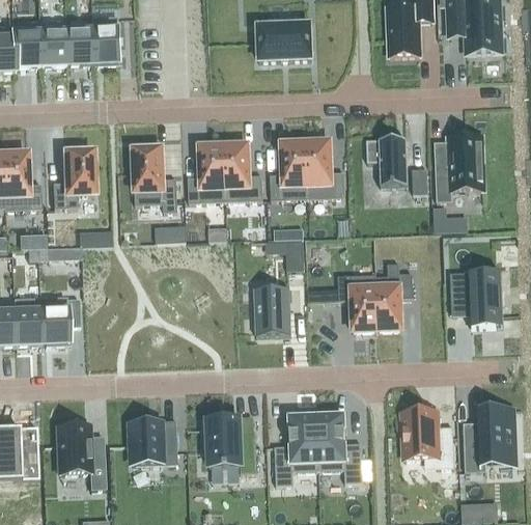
[(406,0),(406,5),(387,6),(389,56),(419,55),(417,21),(431,20),(430,0),(406,0)]
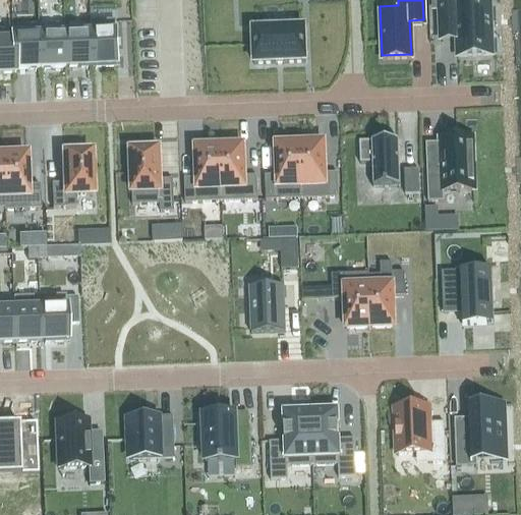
[(432,0),(432,1),(438,1),(440,35),(456,34),(456,52),(490,51),(488,0),(432,0)]
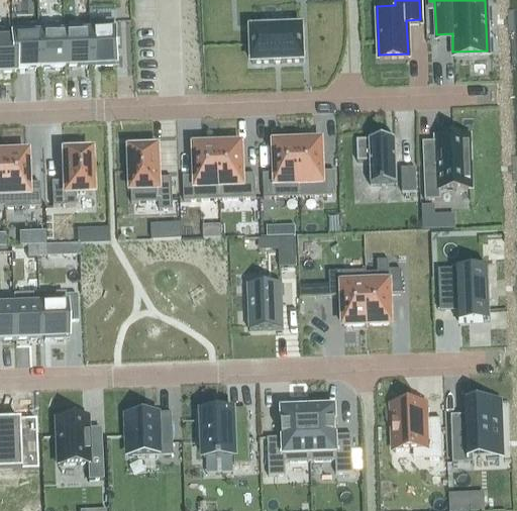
[(89,28),(90,61),(115,60),(114,17),(88,18),(89,28)]
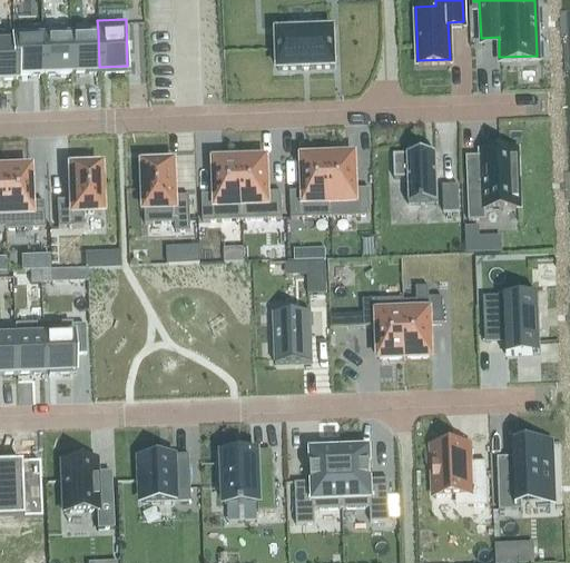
[(332,26),(275,27),(277,65),(333,63),(332,26)]
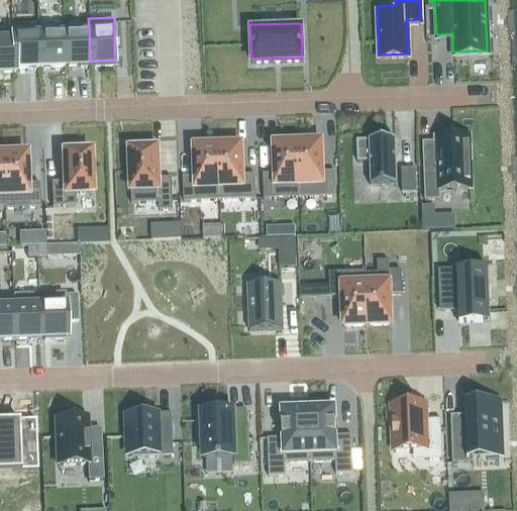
[(90,61),(89,28),(64,29),(65,62),(90,61)]
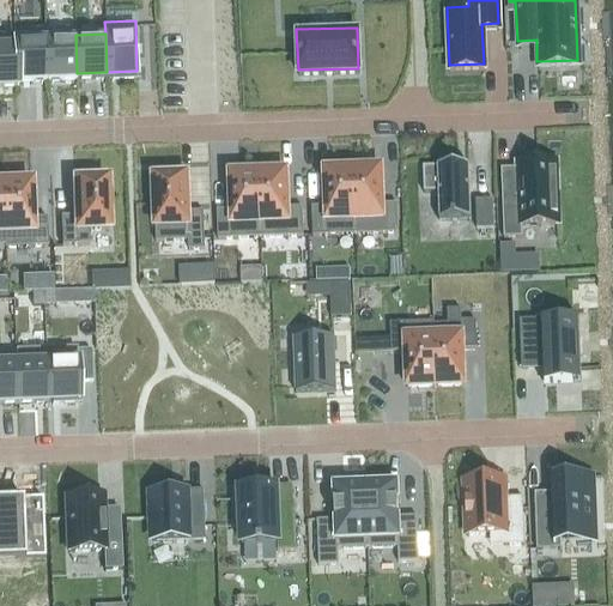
[(16,76),(17,76),(47,74),(46,35),(13,36),(13,42),(14,42),(16,76)]
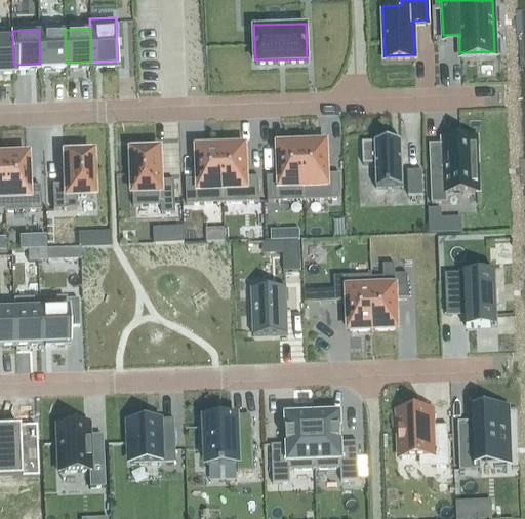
[(39,30),(40,64),(66,63),(65,30),(39,30)]
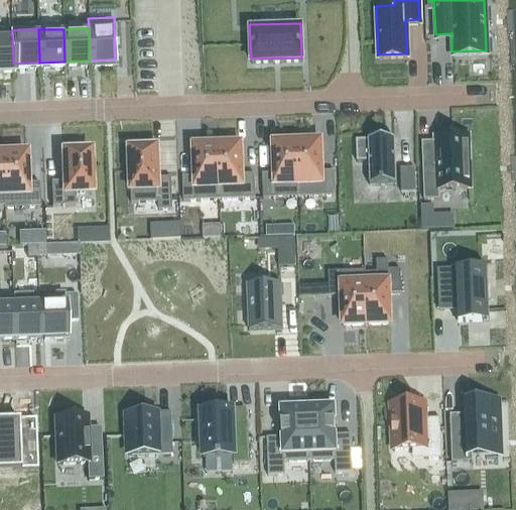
[(12,35),(11,35),(0,34),(0,68),(14,68),(14,64),(13,64),(12,35)]
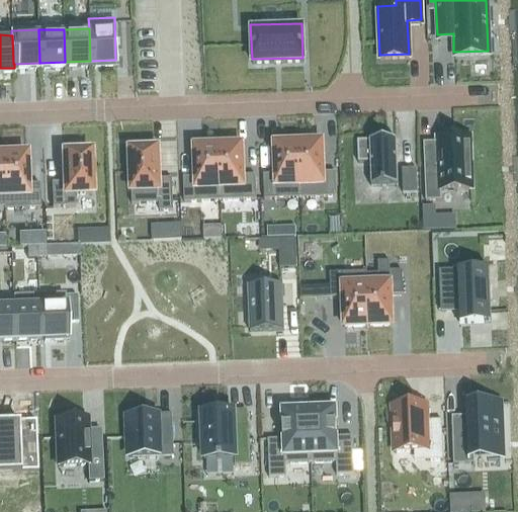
[(423,144),(425,196),(440,196),(440,186),(470,184),(468,132),(436,134),(437,144),(423,144)]
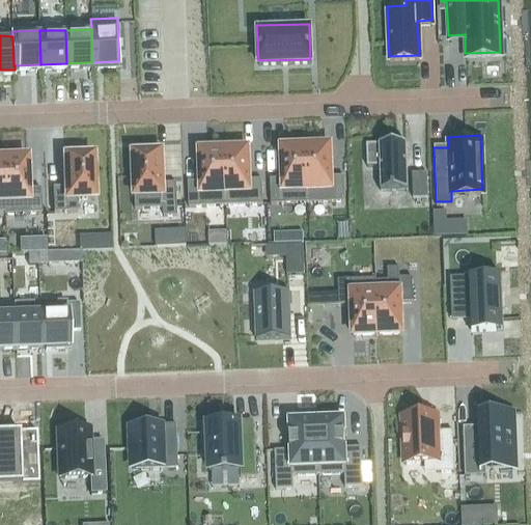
[(406,138),(365,140),(366,162),(379,162),(380,187),(407,186),(406,138)]
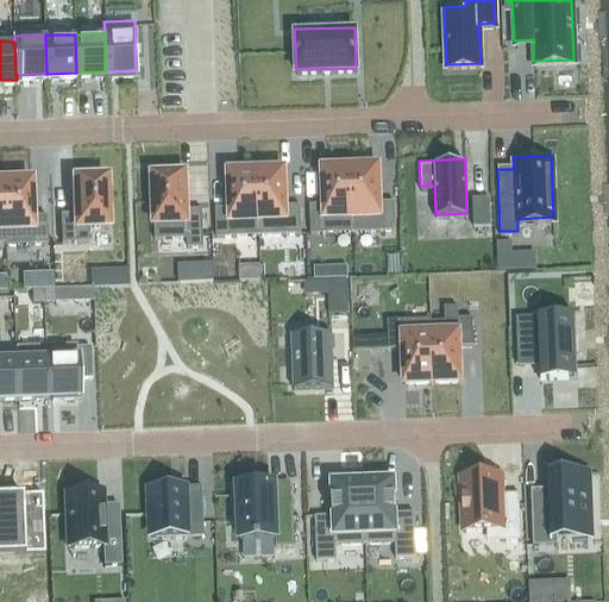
[(259,167),(255,167),(257,231),(286,230),(300,230),(299,201),(284,201),(283,165),(280,165),(278,161),(258,161),(259,167)]
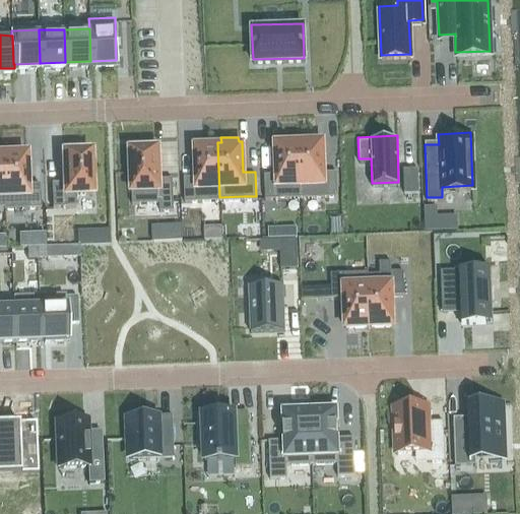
[(322,138),(299,139),(301,194),(324,193),(336,193),(335,169),(323,169),(322,138)]
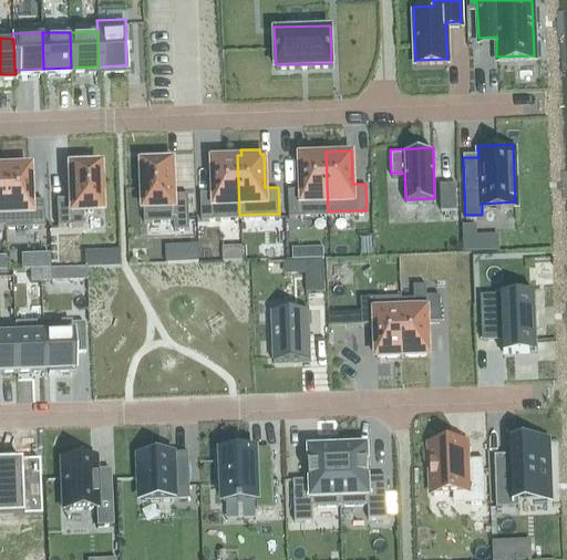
[(300,186),(287,187),(288,214),(301,213),(328,211),(326,152),(299,153),(300,186)]
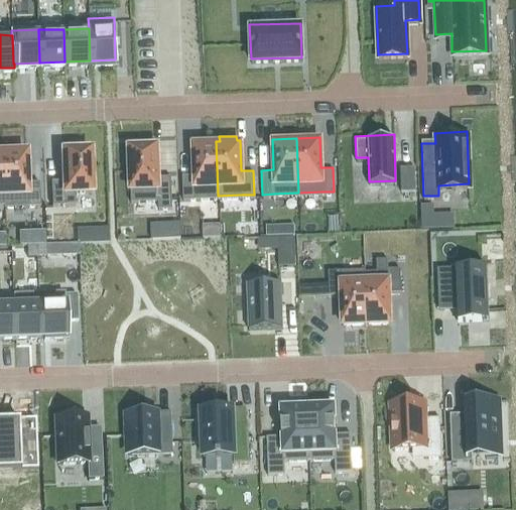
[(133,144),(128,144),(130,199),(156,198),(157,206),(171,206),(169,173),(157,173),(156,143),(149,143),(149,139),(132,139),(133,144)]
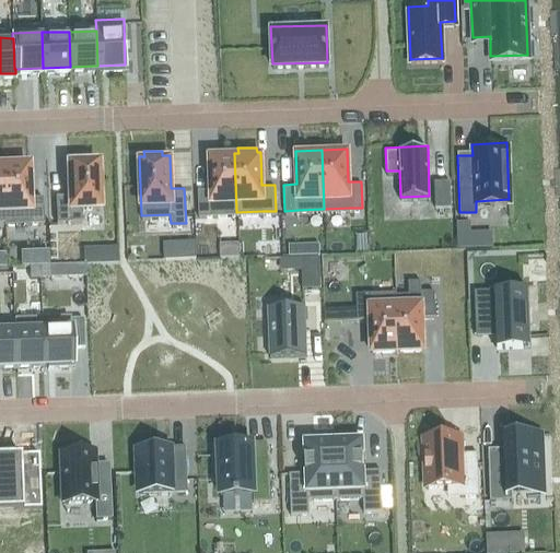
[(68,192),(55,192),(56,219),(70,219),(80,218),(80,204),(98,203),(97,159),(92,159),(92,153),(73,154),(73,159),(67,160),(68,192)]
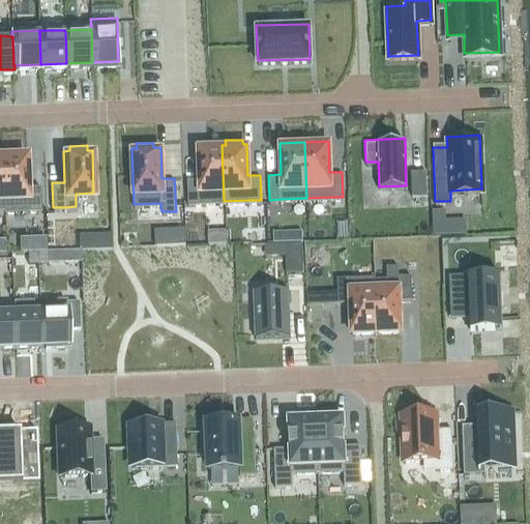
[(199,177),(186,177),(187,202),(200,202),(224,201),(222,145),(198,146),(199,177)]
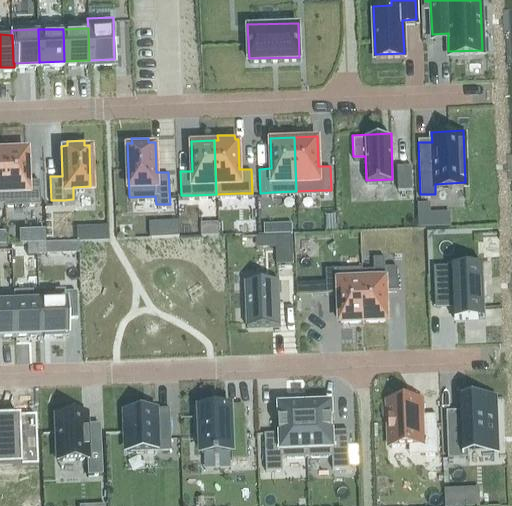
[(25,147),(1,148),(3,190),(3,199),(3,202),(27,201),(39,201),(38,177),(26,177),(25,147)]
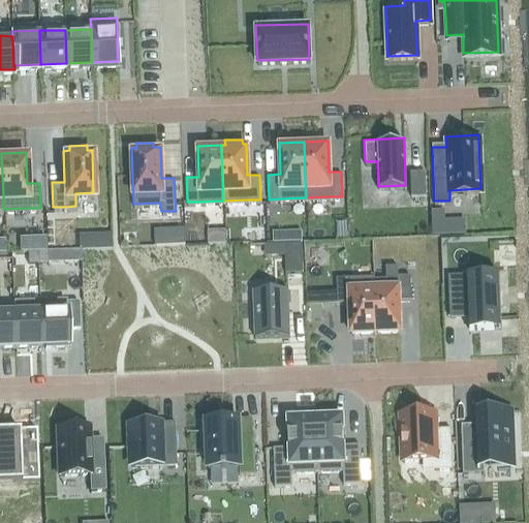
[(424,167),(409,168),(410,193),(425,192),(424,167)]
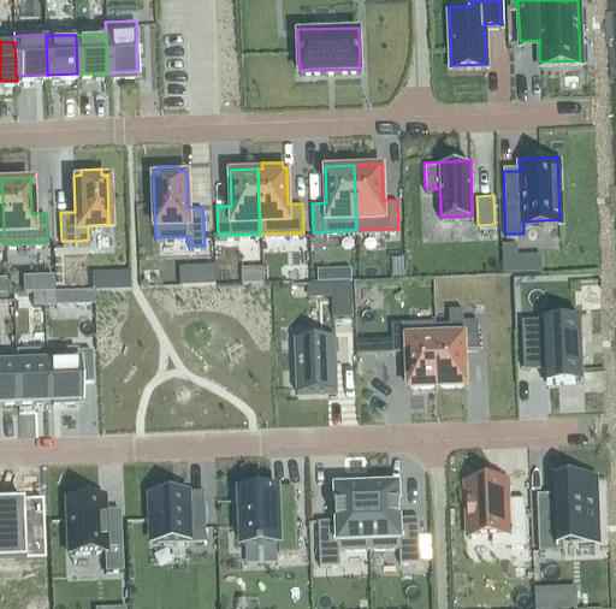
[(519,270),(517,252),(517,240),(503,241),(504,270),(519,270)]
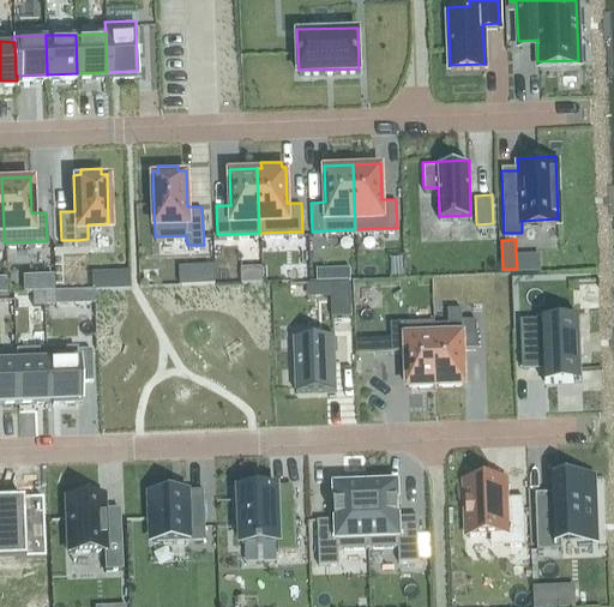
[(307,260),(293,262),(293,276),(307,276),(307,260)]
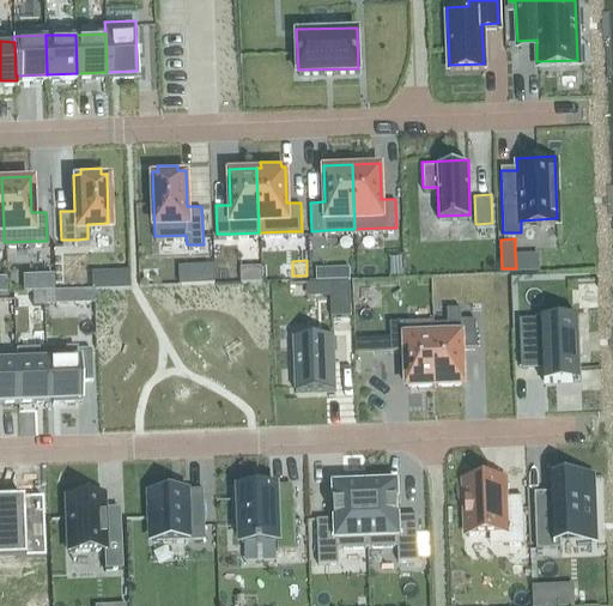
[(213,261),(202,261),(204,279),(213,278),(213,261)]
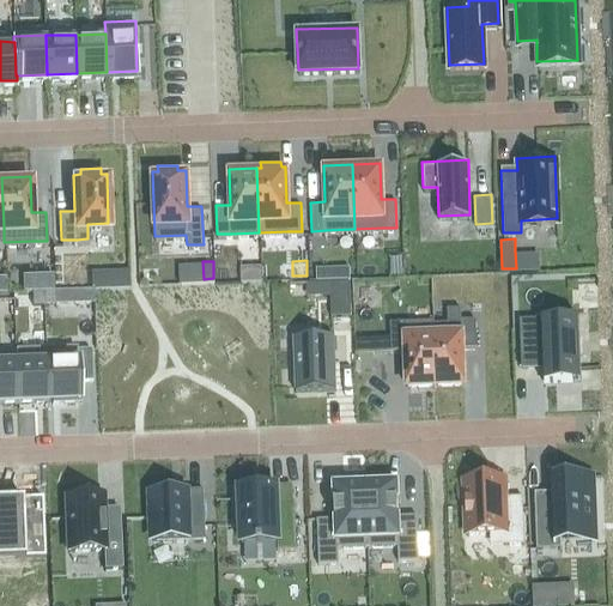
[(260,261),(240,262),(241,278),(260,277),(260,261)]
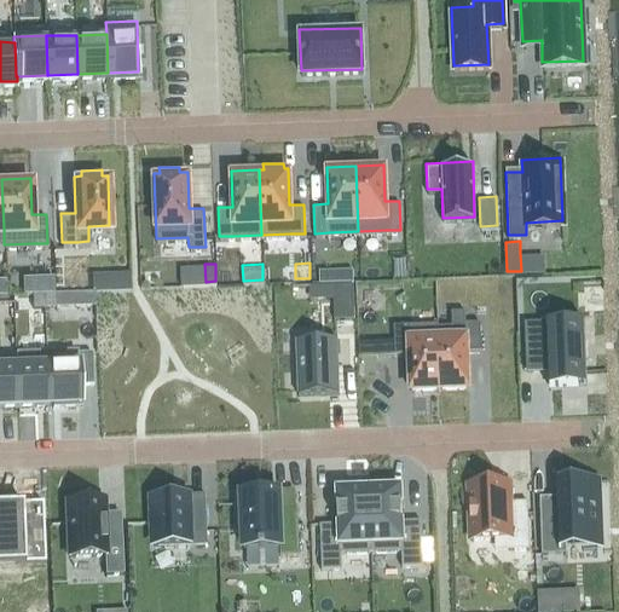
[(352,278),(352,265),(337,266),(339,278),(352,278)]
